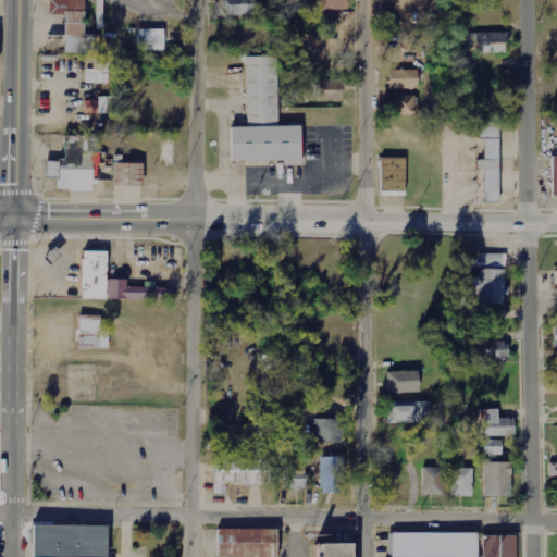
[(85,0),(49,0),(50,16),(65,15),(65,54),(100,53),(100,35),(86,35),(85,0)]
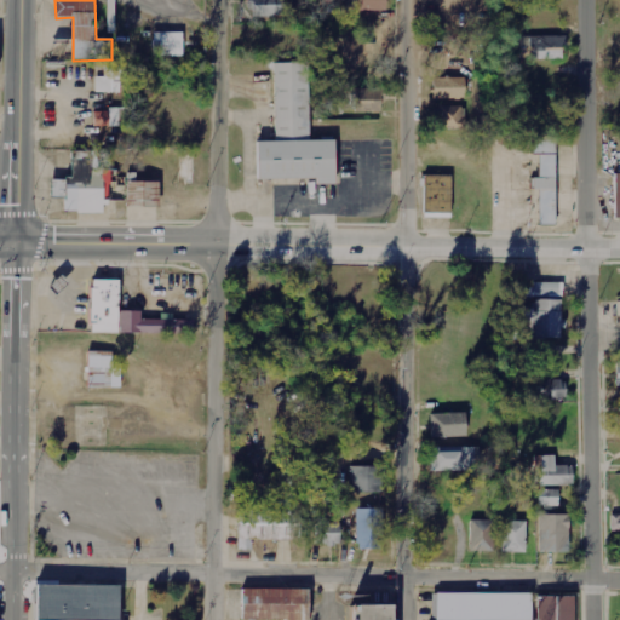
[(283,17),(282,0),(248,0),(250,18),(283,17)]
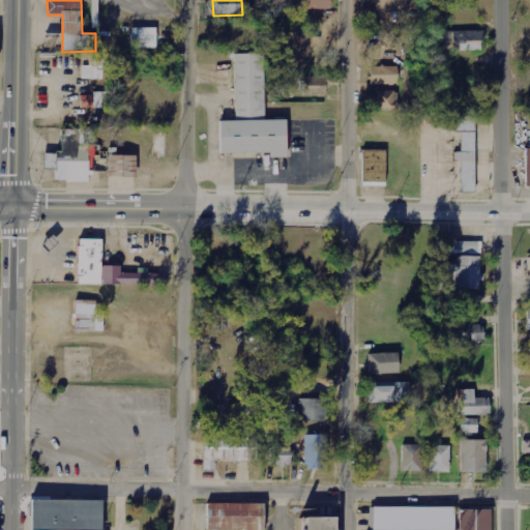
[(329,0),(300,0),(300,9),(329,10),(329,0)]
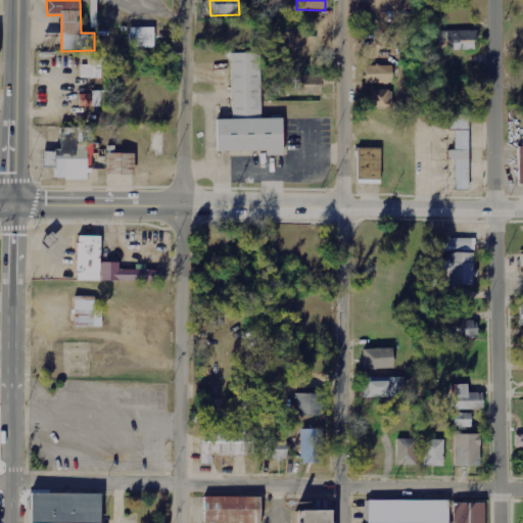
[(154,28),(129,29),(130,48),(155,48),(154,28)]
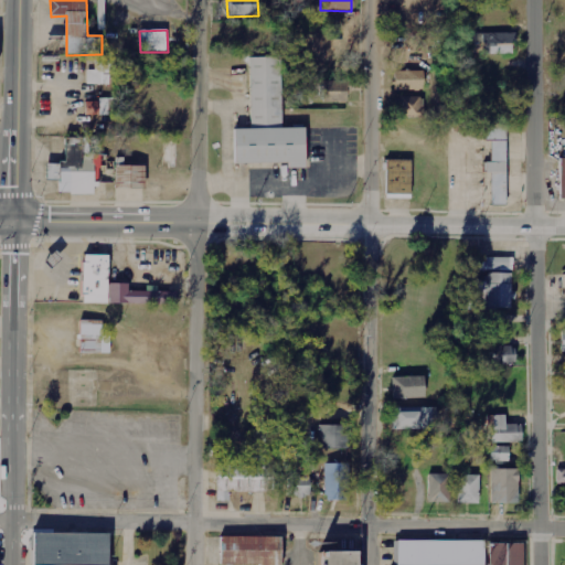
[(514,54),(513,33),(472,34),(473,44),(490,44),(490,54),(514,54)]
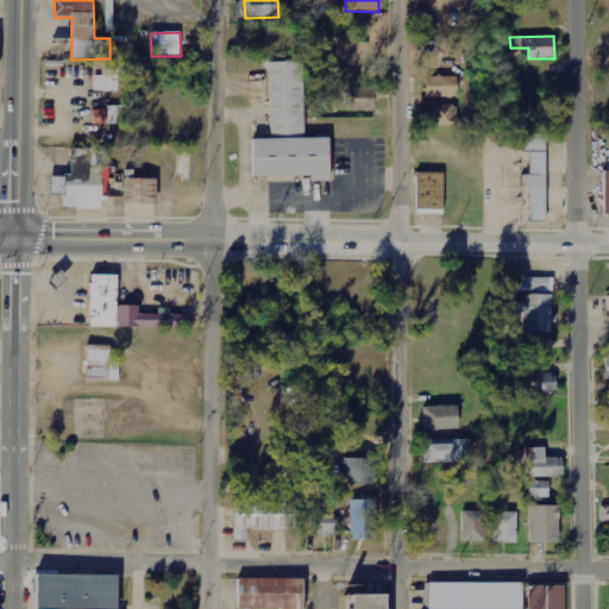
[(301,63),(267,63),(268,139),(249,140),(250,177),(311,177),(311,182),(330,182),(330,139),(302,139),(301,63)]
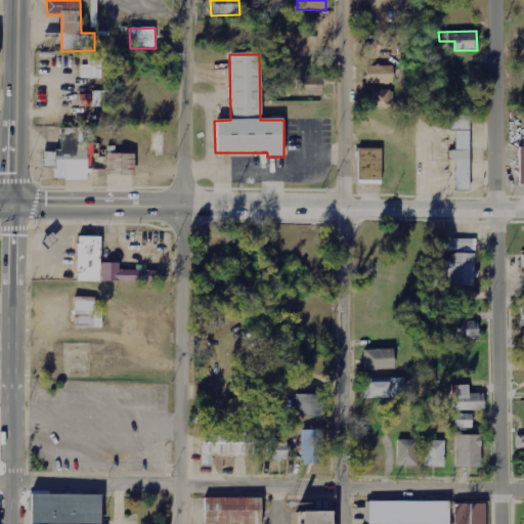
[(81,78),(101,79),(102,68),(107,68),(107,56),(88,56),(88,66),(81,66),(81,78)]
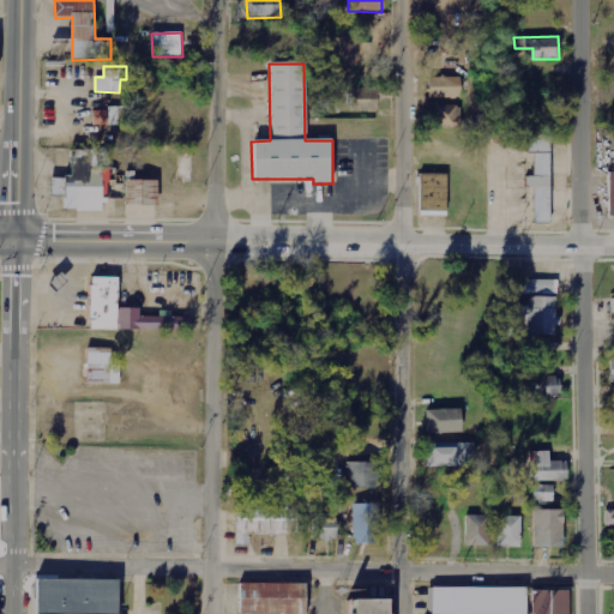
[(429,100),(461,98),(461,77),(428,78),(429,100)]
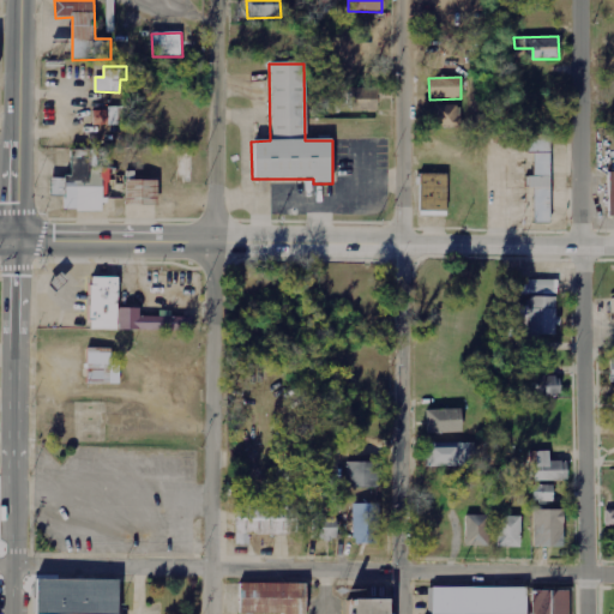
[(377,112),(378,89),(350,88),(350,112),(377,112)]
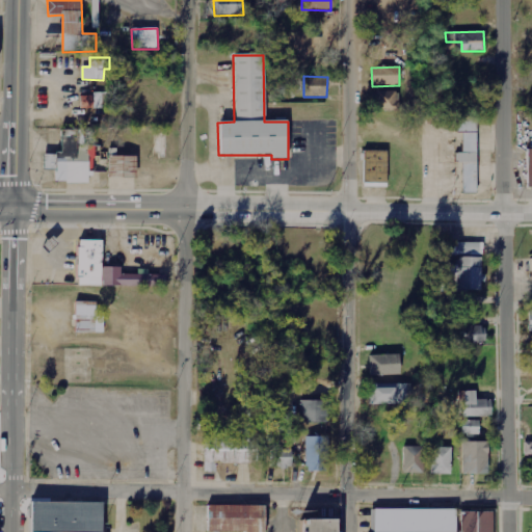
[(397,112),(398,92),(373,91),(373,111),(397,112)]
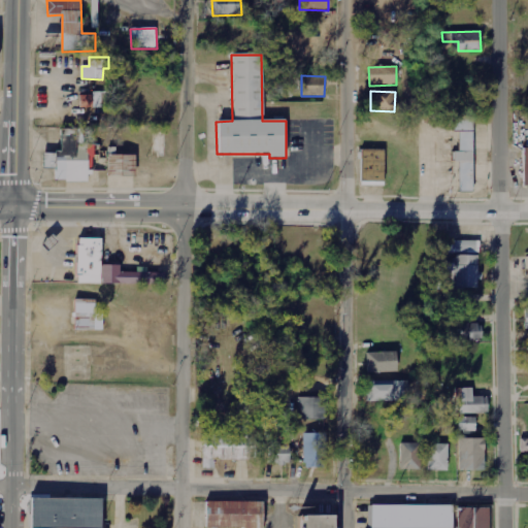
[(79,94),(79,108),(106,107),(106,93),(79,94)]
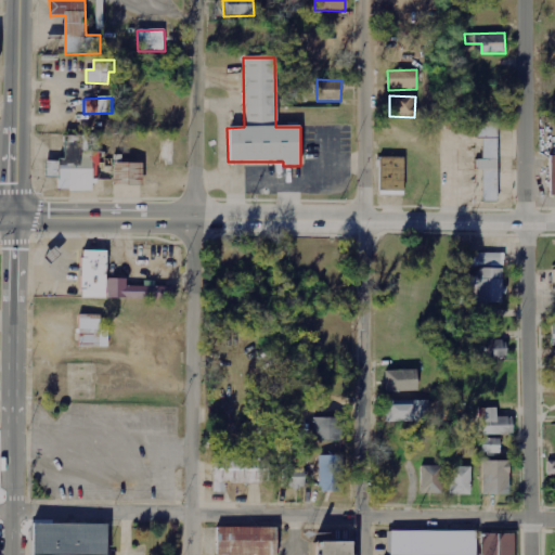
[(497,121),(476,123),(476,137),(481,137),(482,158),(478,158),(478,170),(481,169),(482,201),(498,201),(497,121)]
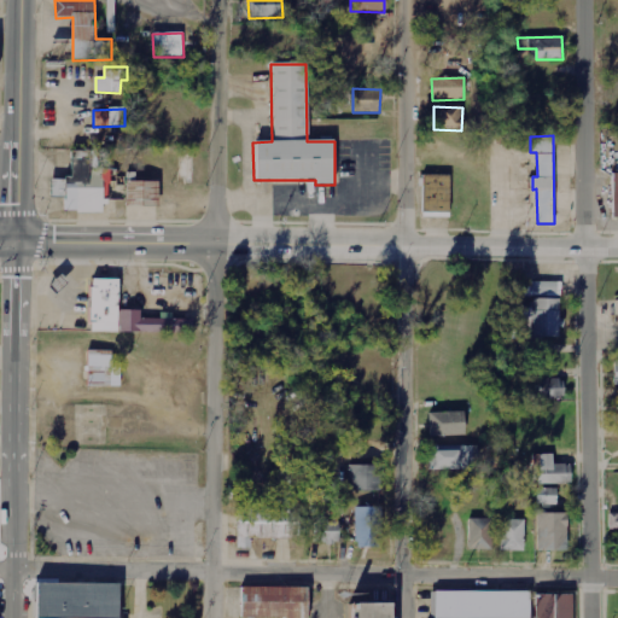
[(71,151),(71,180),(52,180),(52,197),(64,198),(64,213),(108,214),(109,169),(99,169),(99,152),(71,151)]
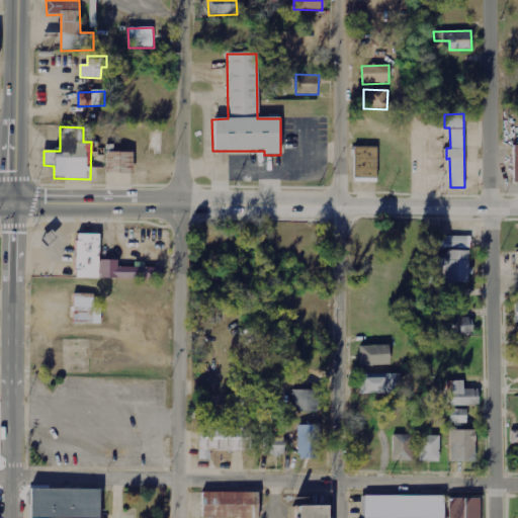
[(107,155),(107,169),(120,169),(120,174),(133,173),(133,166),(131,166),(130,154),(153,154),(153,134),(120,135),(120,155),(107,155)]
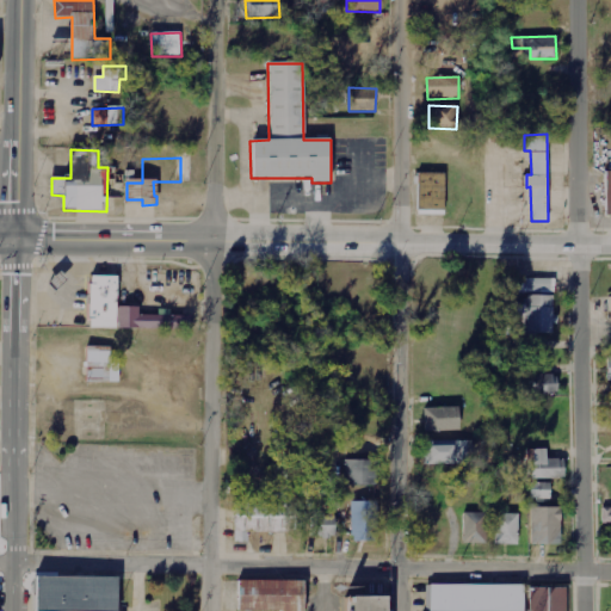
[(87,331),(187,331),(187,318),(137,318),(137,308),(115,308),(116,277),(87,277),(87,331)]
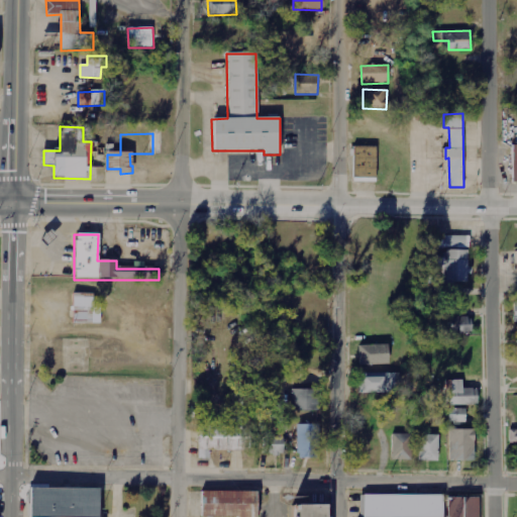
[(437,247),(470,248),(471,236),(438,235),(437,247)]
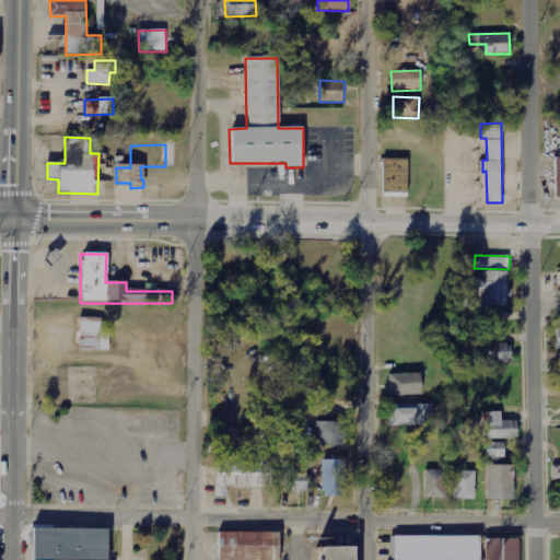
[(508,306),(509,270),(482,270),(482,278),(463,278),(462,306),(508,306)]
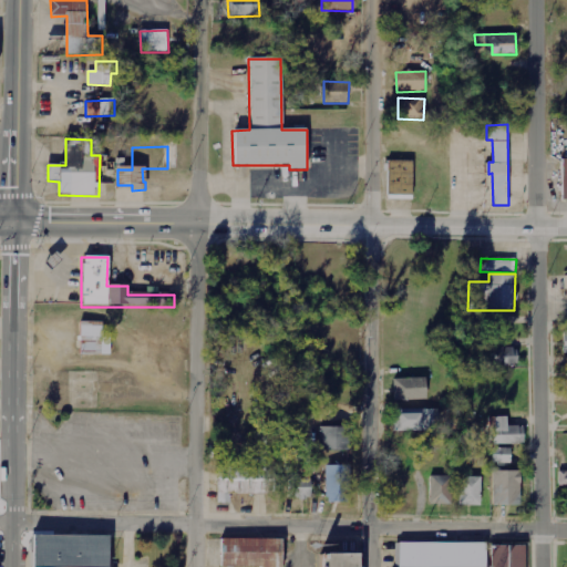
[(78,357),(105,357),(105,323),(78,323),(78,357)]
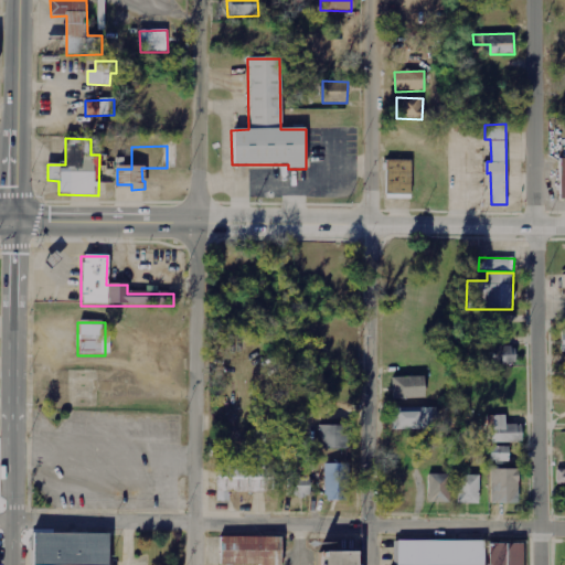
[(484,365),(516,364),(515,345),(483,347),(484,365)]
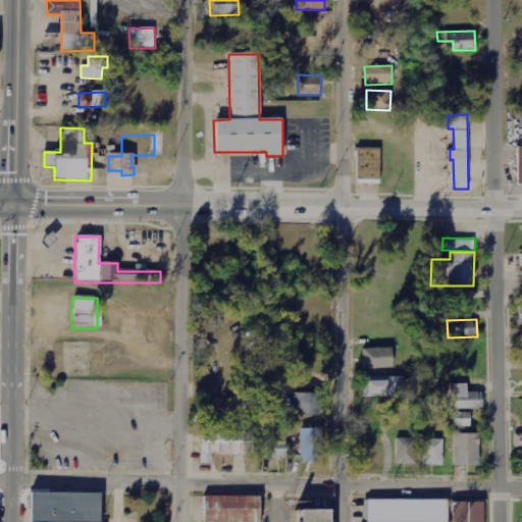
[(362,349),(363,369),(393,367),(392,348),(362,349)]
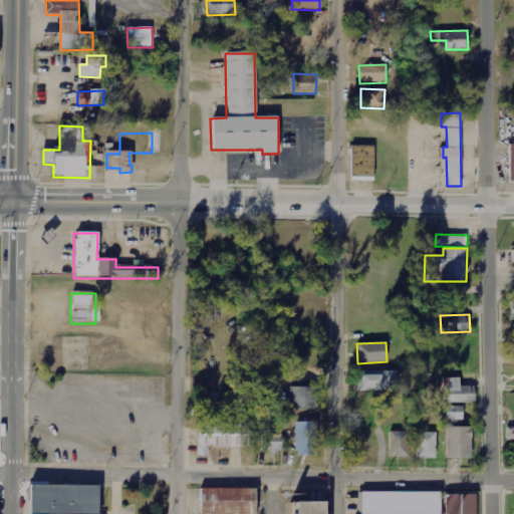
[(357,391),(397,391),(397,372),(357,373),(357,391)]
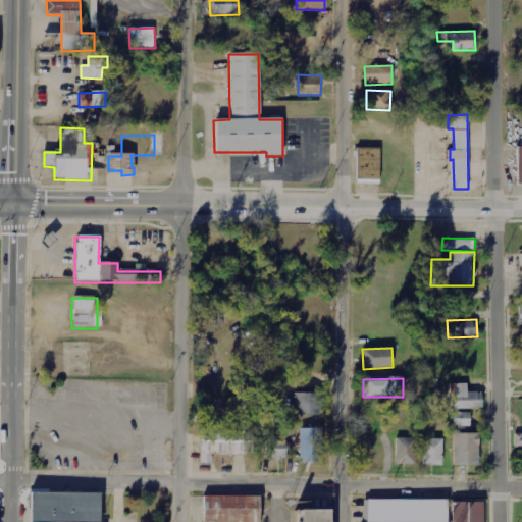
[(454,409),(482,409),(482,392),(468,392),(467,383),(453,383),(454,409)]
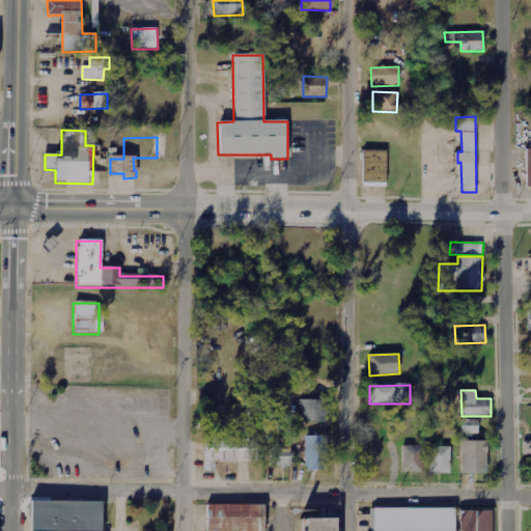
[(300,399),(300,421),(330,421),(330,399),(300,399)]
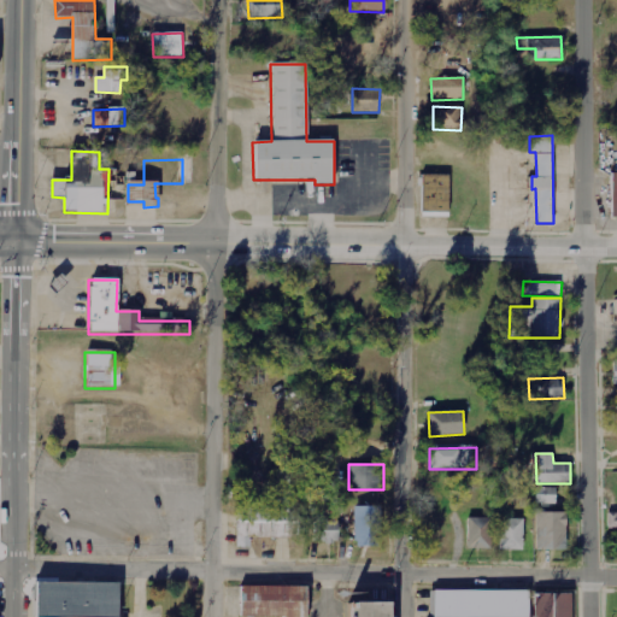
[(556,487),(535,487),(535,504),(556,504),(556,487)]
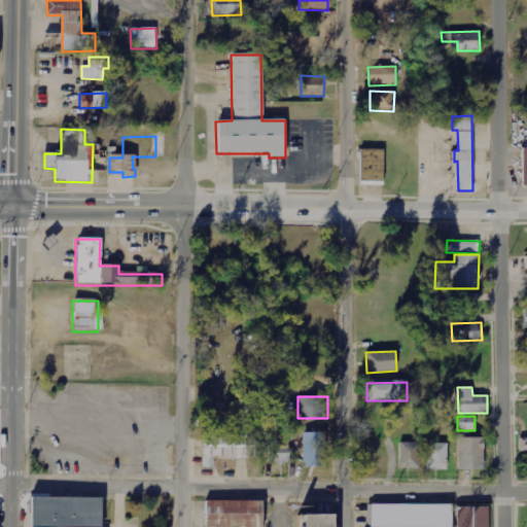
[(212,460),(251,461),(252,428),(202,428),(201,469),(212,470),(212,460)]
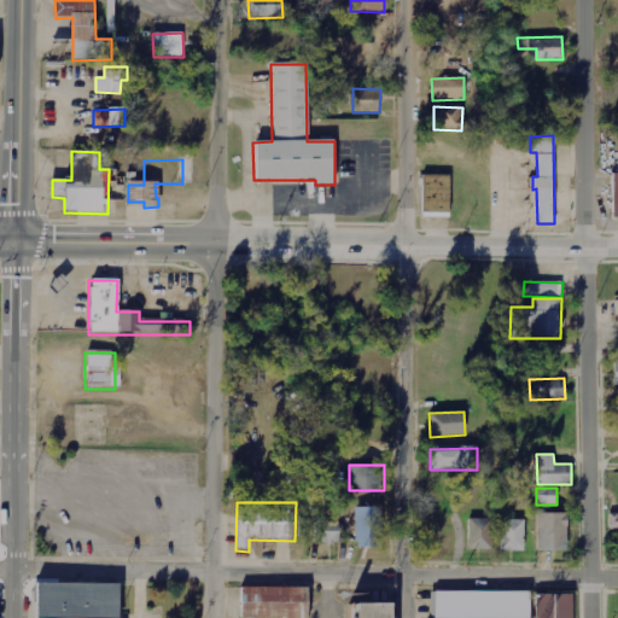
[(355,507),(355,547),(382,547),(382,507),(355,507)]
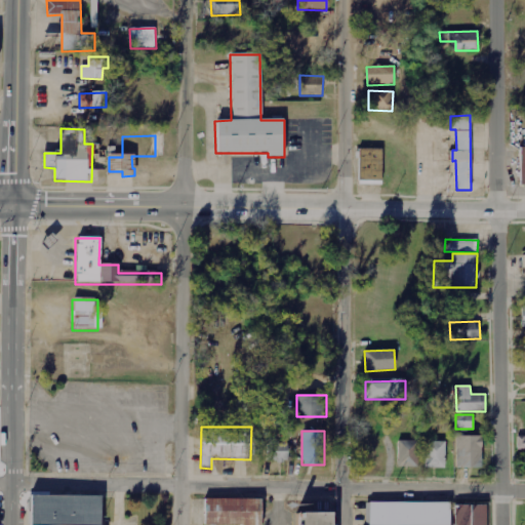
[(479,436),(454,436),(454,467),(479,467),(479,436)]
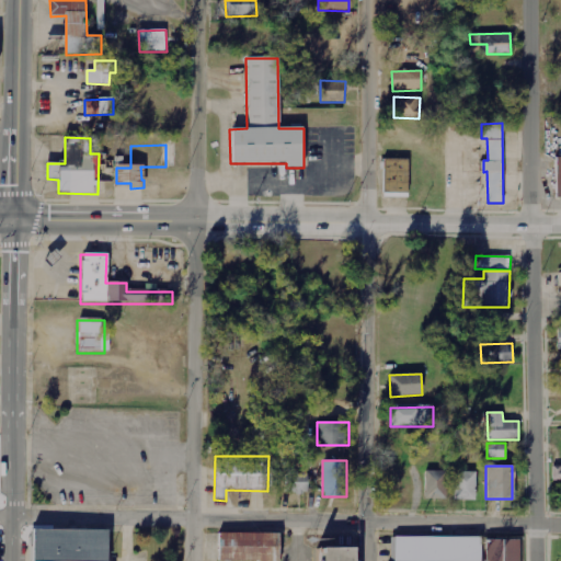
[(422,469),(422,497),(444,497),(444,469),(422,469)]
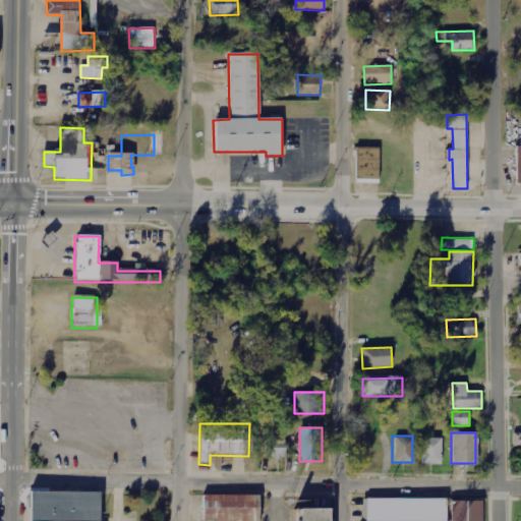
[(439,436),(418,436),(418,463),(439,463),(439,436)]
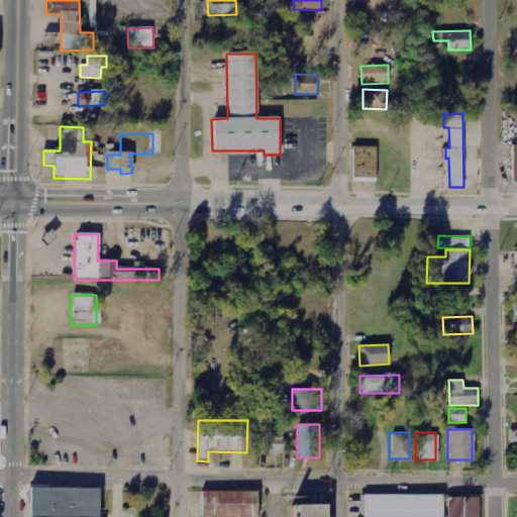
[(284,454),(285,437),(264,436),(263,453),(284,454)]
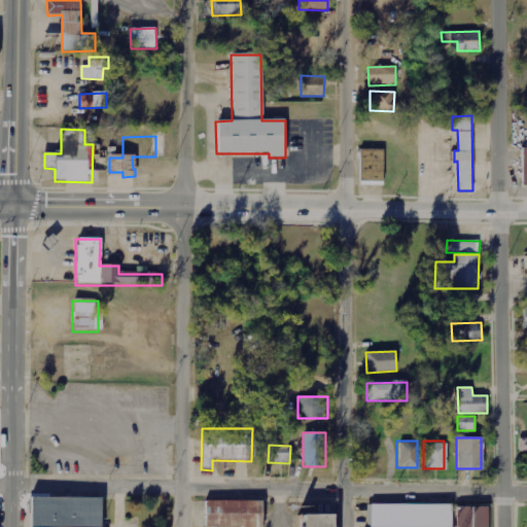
[(28,495),(27,526),(100,526),(100,496),(28,495)]
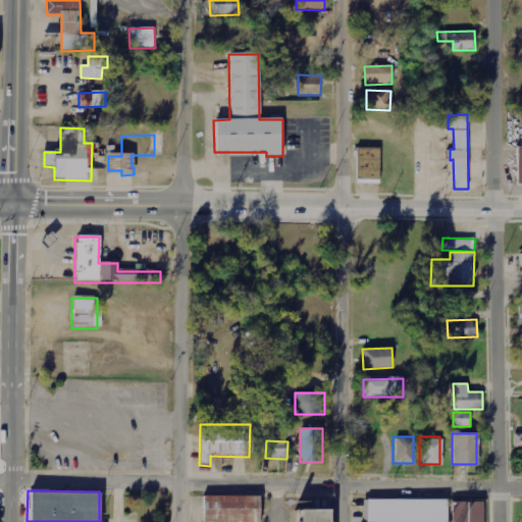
[(365,498),(365,521),(447,521),(447,497),(365,498)]
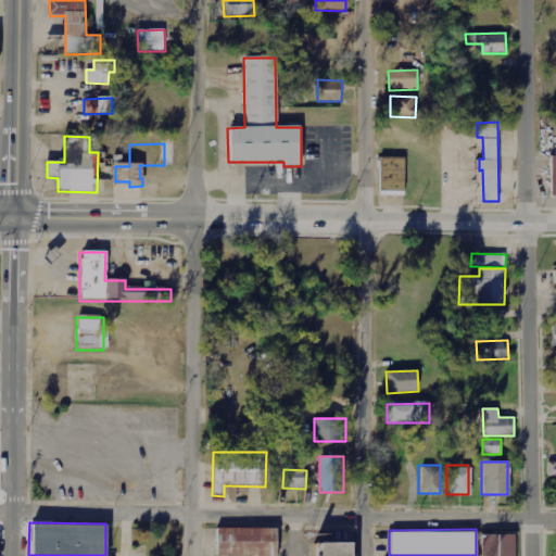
[(215,555),(273,555),(273,530),(215,530),(215,555)]
